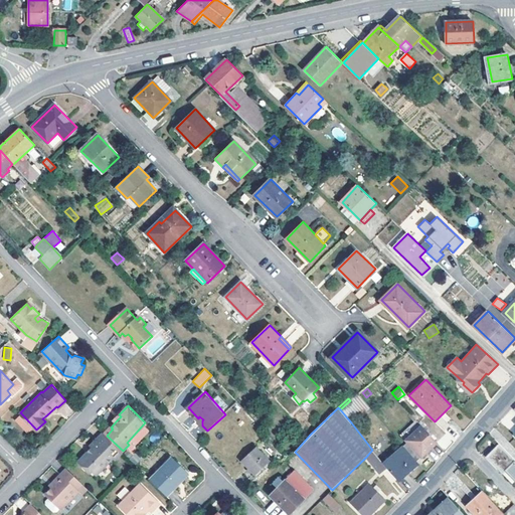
[(441,427),(451,419),(445,412),(435,421),(441,427)]
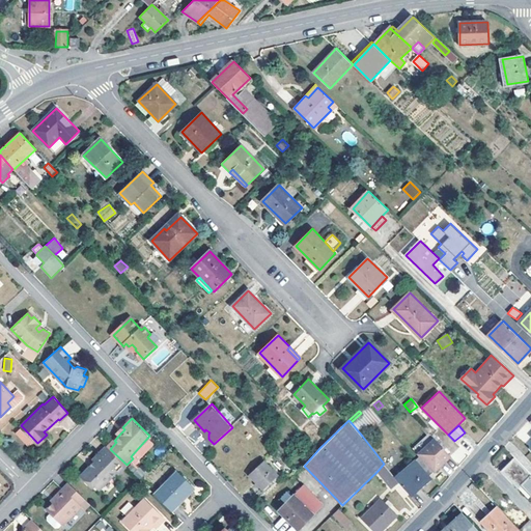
[(51,435),(47,429),(44,431),(47,435),(37,443),(39,445),(51,435)]
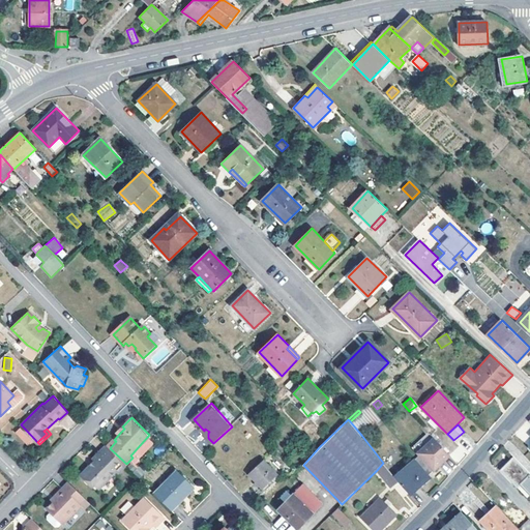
[(434,437),(429,432),(412,446),(417,452),(434,437)]
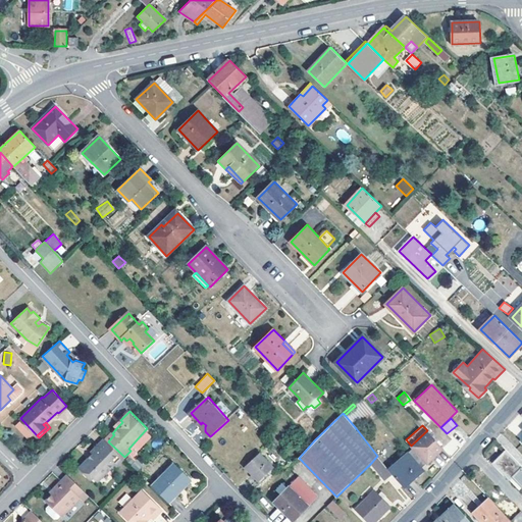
[(445,449),(427,430),(411,446),(414,449),(410,453),(423,467),(426,464),(427,465),(445,449)]
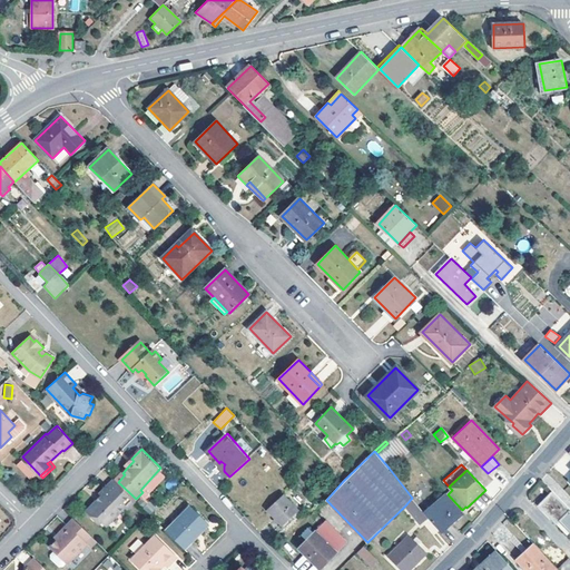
[(129,507),(136,500),(136,499),(118,482),(115,479),(101,493),(104,497),(99,501),(98,500),(88,510),(98,519),(100,517),(108,524),(120,512),(118,511),(126,504),(129,507)]
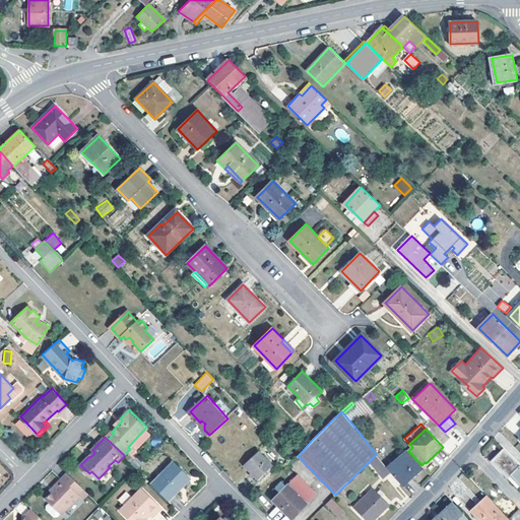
[(511,475),(519,484),(519,464),(504,448),(492,461),(508,477),(511,475)]
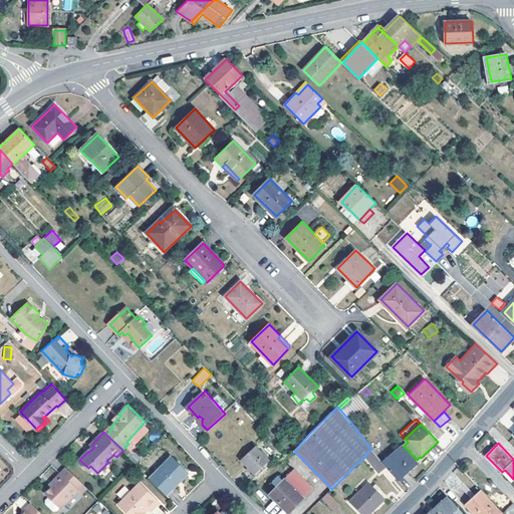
[(399,481),(419,463),(417,460),(404,446),(403,444),(381,461),(387,467),(399,481)]
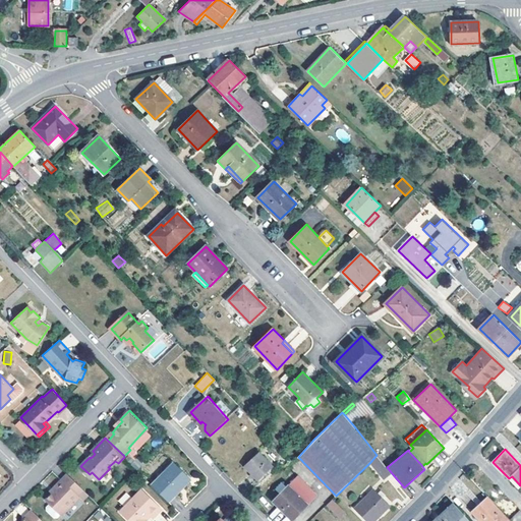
[(273,465),(259,452),(244,466),(257,480),(273,465)]
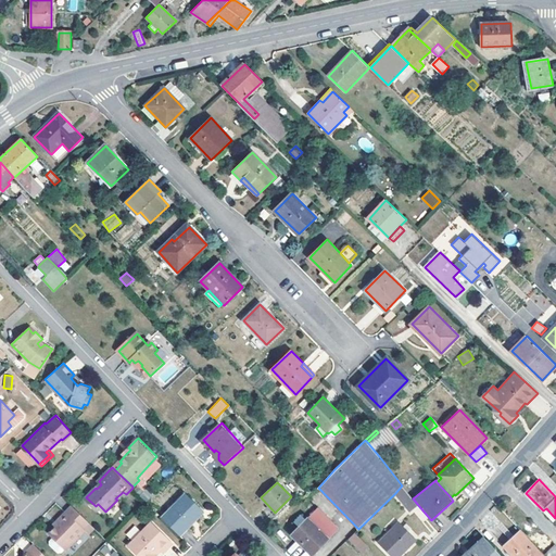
[(409,512),(418,505),(413,498),(402,485),(395,493),(409,512)]
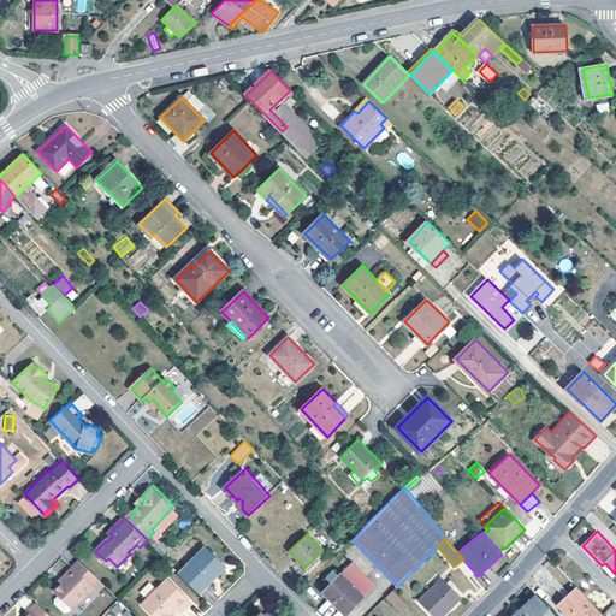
[(179,572),(201,592),(227,564),(207,544),(179,572)]
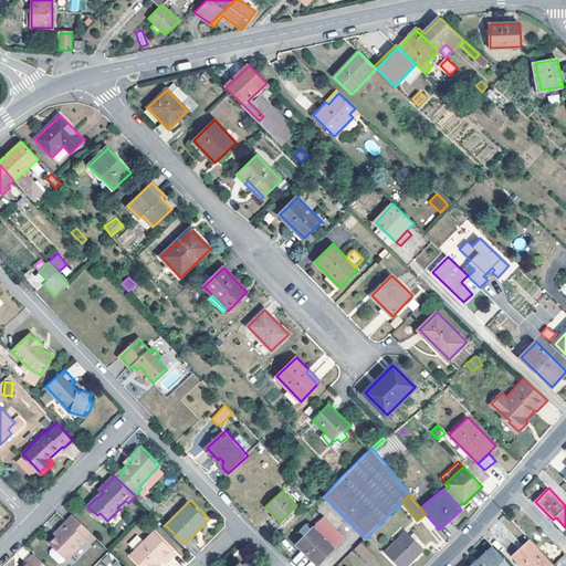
[(313,506),(303,517),(307,523),(318,512),(313,506)]
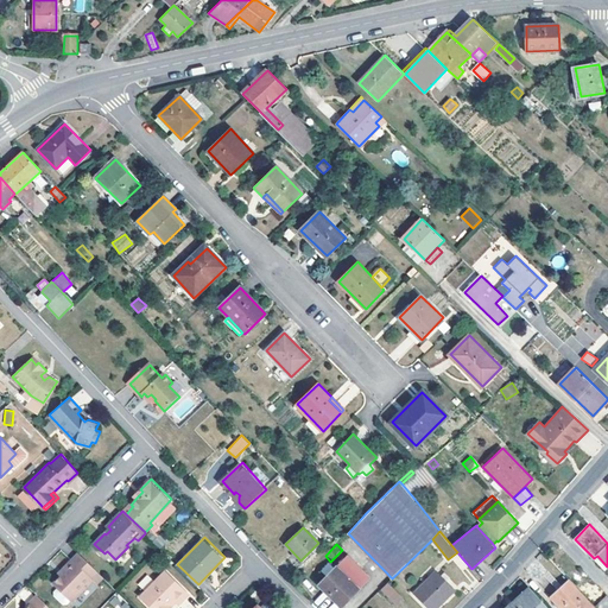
[(80,551),(62,569),(64,572),(52,586),(44,593),(58,607),(63,607),(94,578),(100,571),(80,551)]
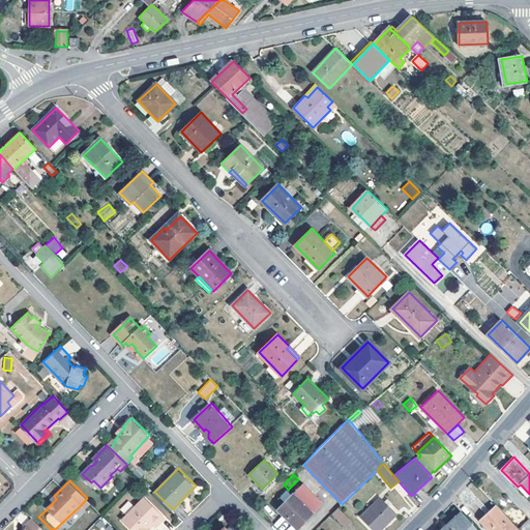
[(303,483),(277,509),(296,529),(297,529),(323,503),(303,483)]
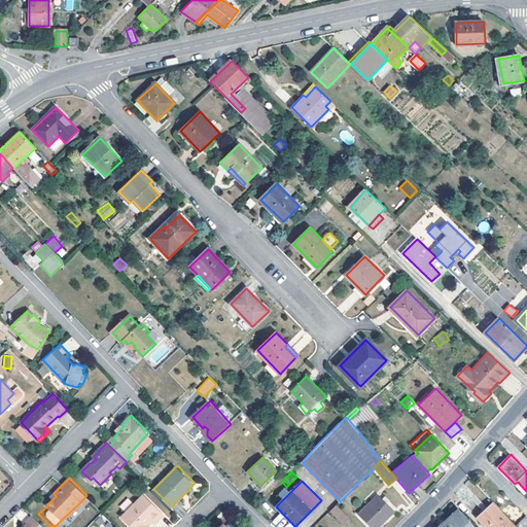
[(526,491),(518,482),(515,484),(525,495),(526,492),(526,491)]
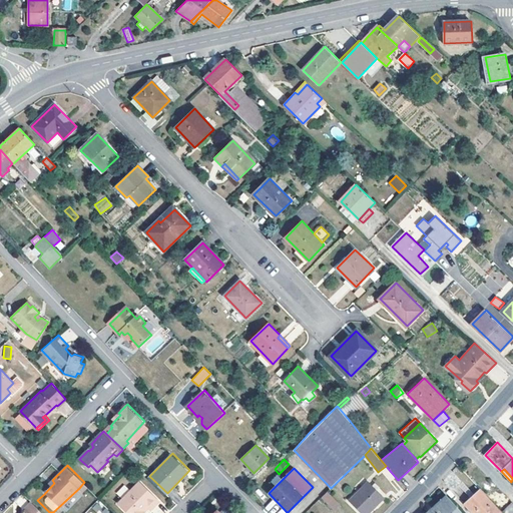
[(140,479),(119,501),(131,512),(142,512),(145,511),(144,509),(148,505),(152,508),(160,499),(140,479)]
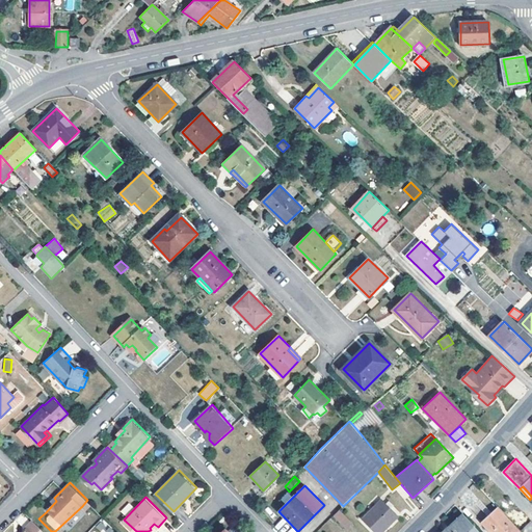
[(56,501),(54,498),(43,509),(46,512),(56,501)]
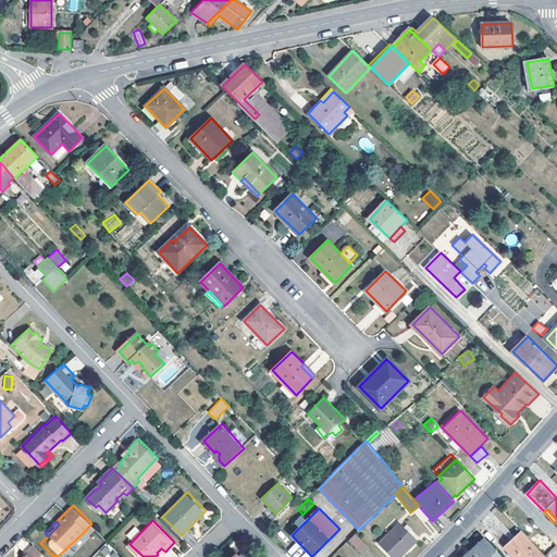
[(399,521),(379,542),(393,556),(400,556),(418,540),(407,530),(409,528),(406,523),(404,525),(399,521)]
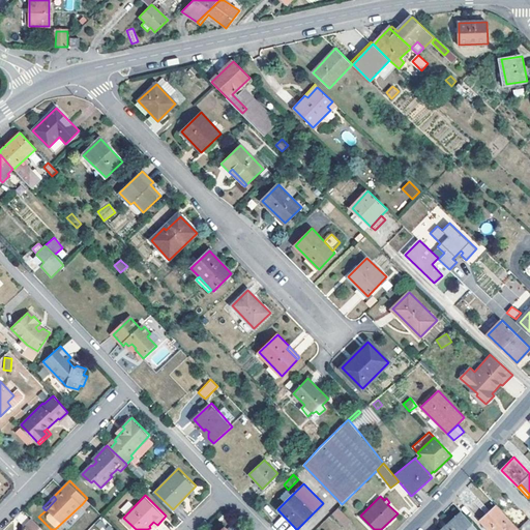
[(87,498),(82,504),(85,507),(90,502),(87,498)]
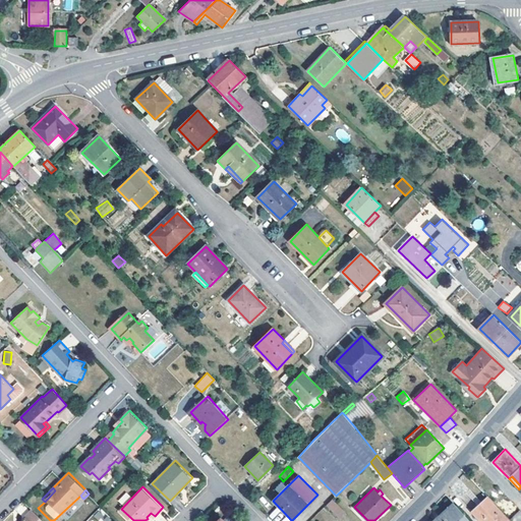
[(511,520),(488,496),(472,511),(480,520),(511,520)]
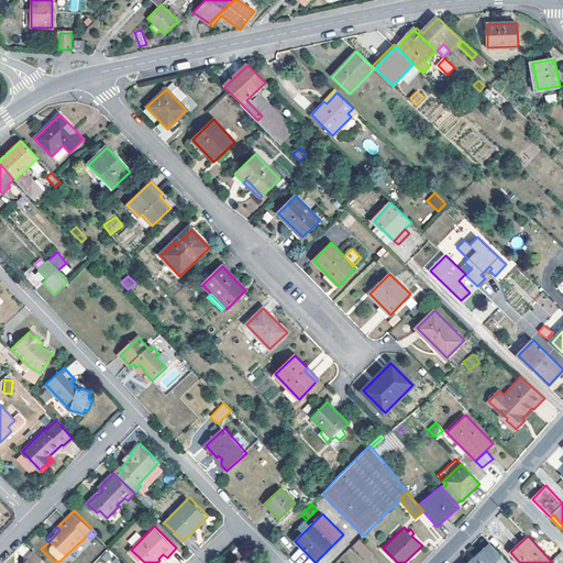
[(374,553),(360,539),(353,545),(367,560),(374,553)]
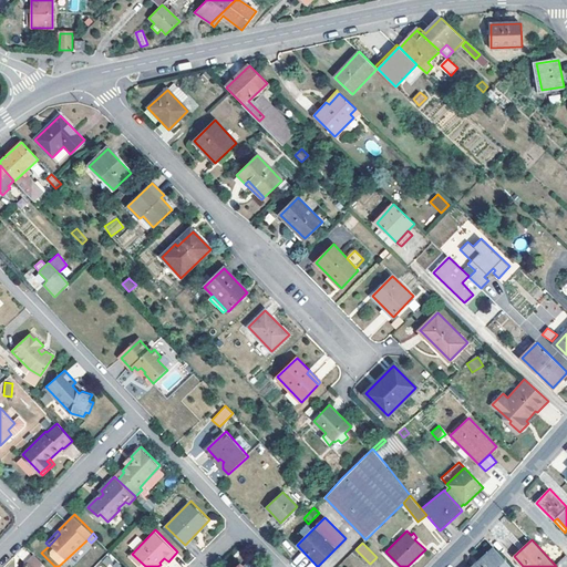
[(512,566),(494,548),(472,566),(512,566)]
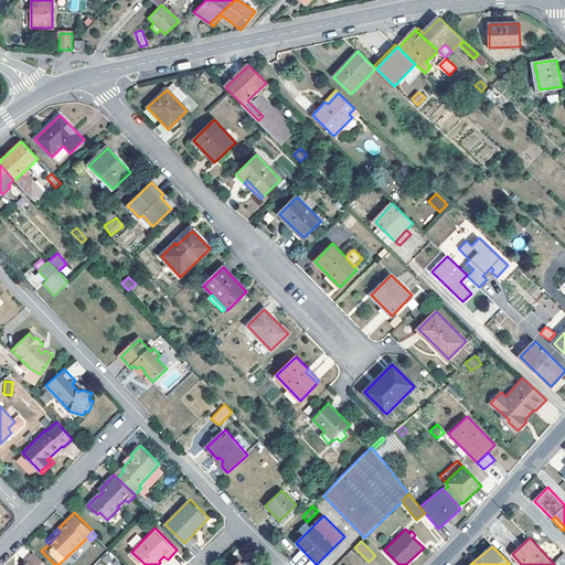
[(550,556),(555,563),(563,555),(557,548),(550,556)]
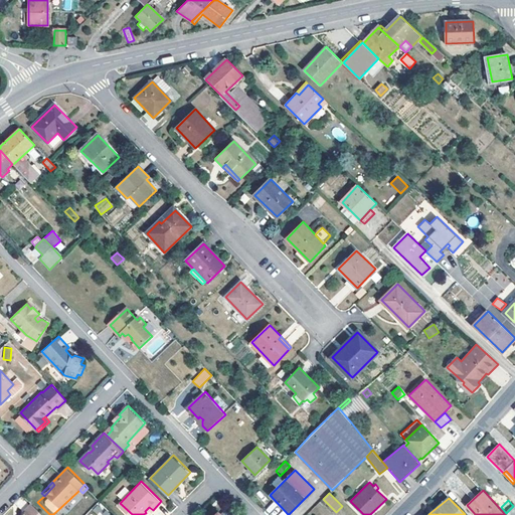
[(44,514),(32,503),(24,511),(26,513),(23,514),(44,514)]
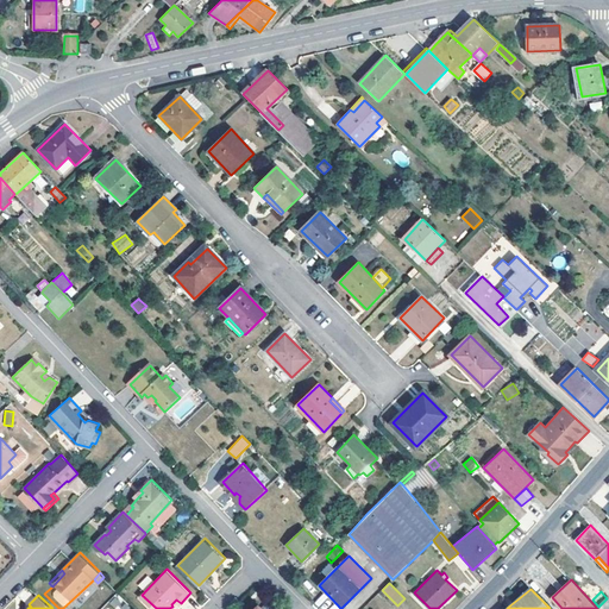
[(597,608),(608,608),(608,597),(608,596),(607,598),(598,607),(597,608)]
